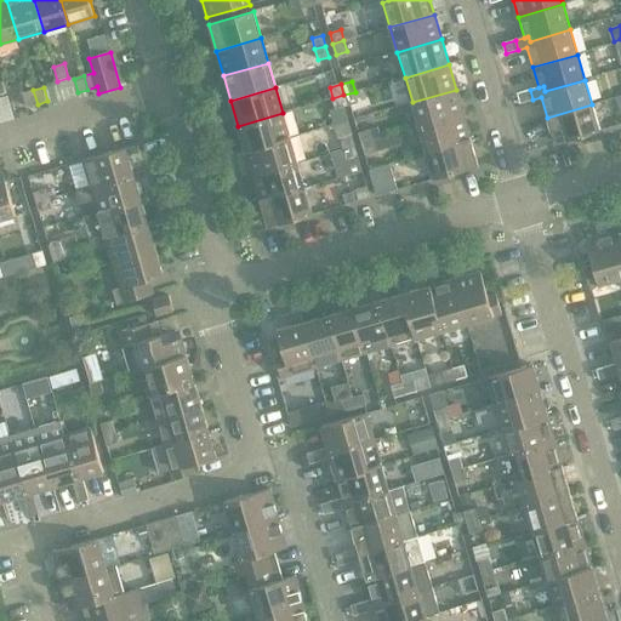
[(38,104),(33,90),(23,93),(28,107),(38,104)]
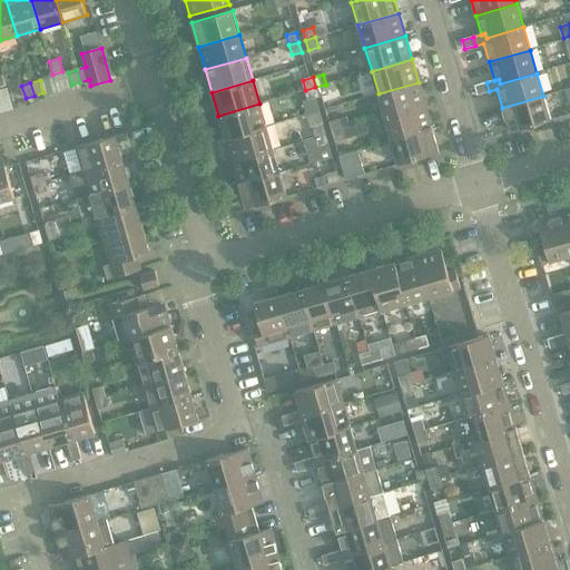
[(419,82),(379,94),(385,117),(425,105),(419,82)]
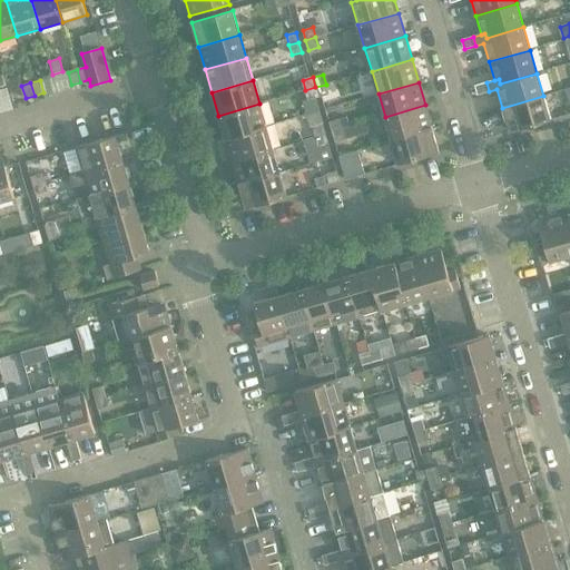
[(478,95),(489,91),(487,82),(475,86),(478,95)]
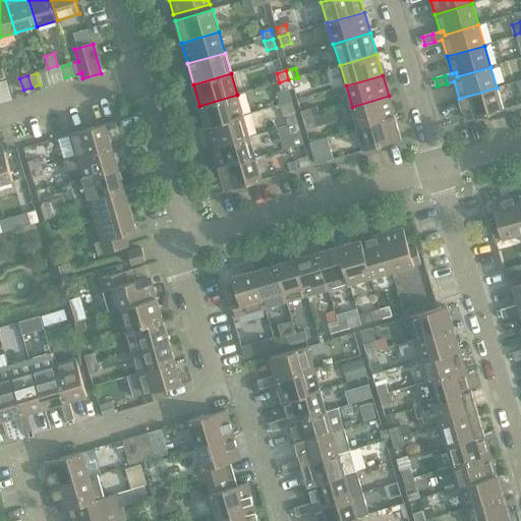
[(298,77),(288,79),(291,89),(300,87),(298,77)]
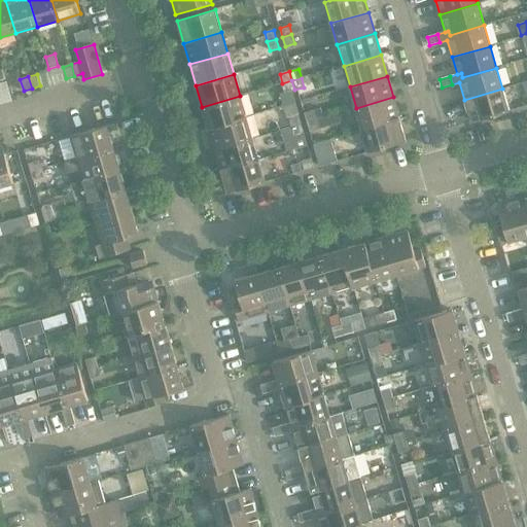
[(291,80),(282,83),(285,93),(294,90),(291,80)]
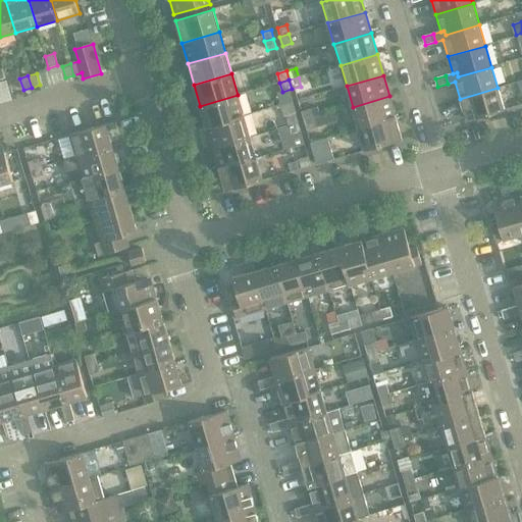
[(498,88),(460,99),(467,121),(505,110),(498,88)]
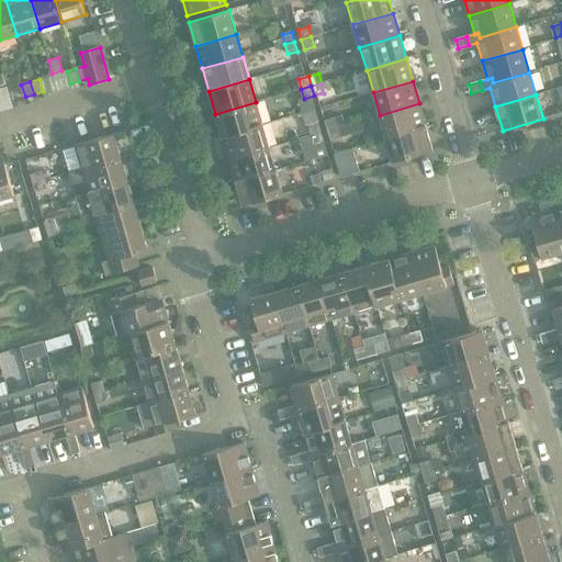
[(256,102),(215,114),(222,136),(262,125),(256,102)]
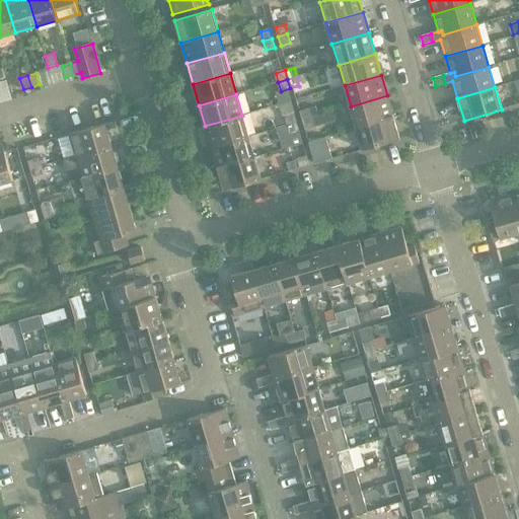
[(387,95),(351,106),(357,128),(393,117),(387,95)]
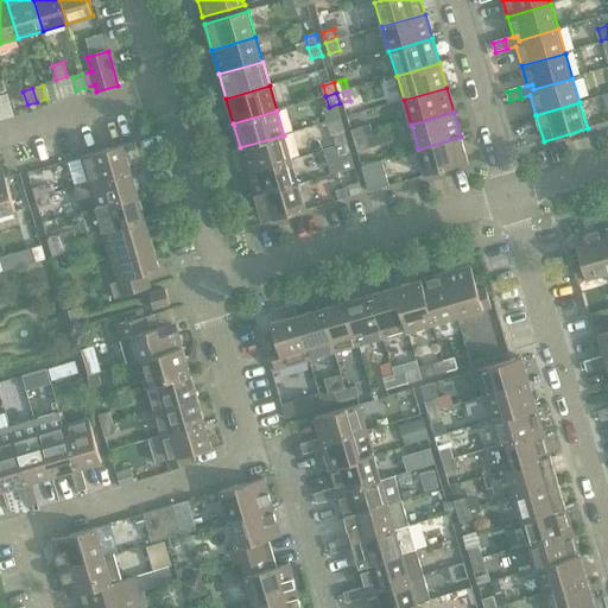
[(352,131),(354,141),(366,138),(362,127),(352,131)]
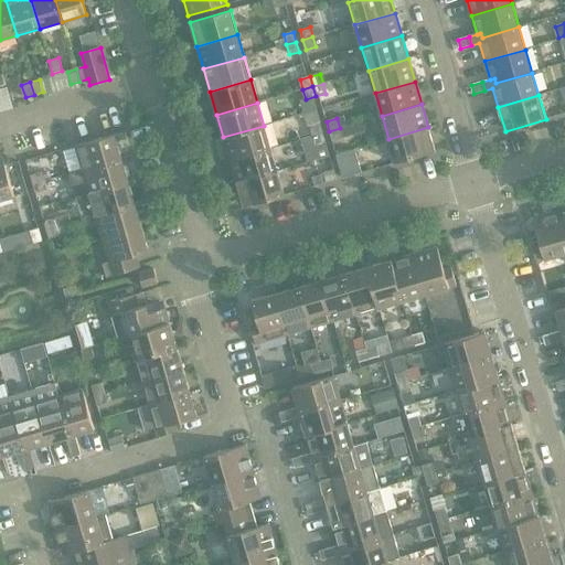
[(310,126),(312,136),(323,134),(320,124),(310,126)]
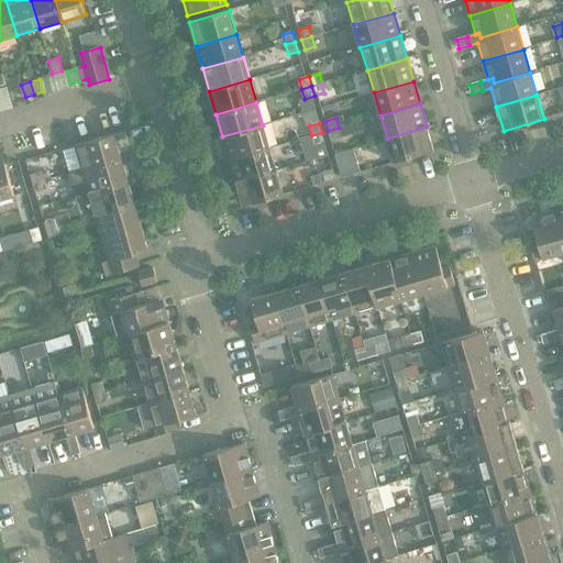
[(263,125),(222,136),(229,159),(269,147),(263,125)]
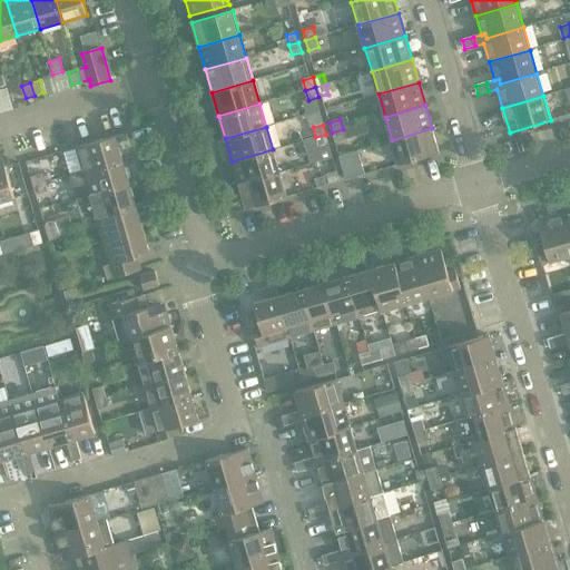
[(432,128),(392,140),(399,165),(440,153),(432,128)]
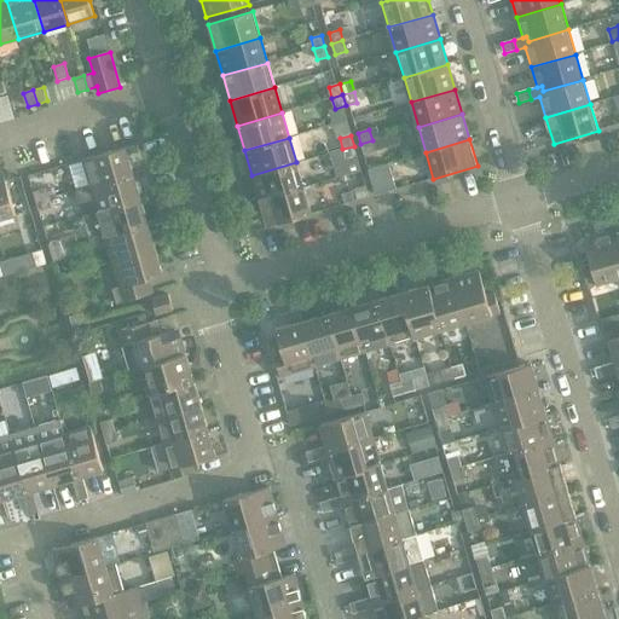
[(372,140),(360,144),(364,155),(375,151),(372,140)]
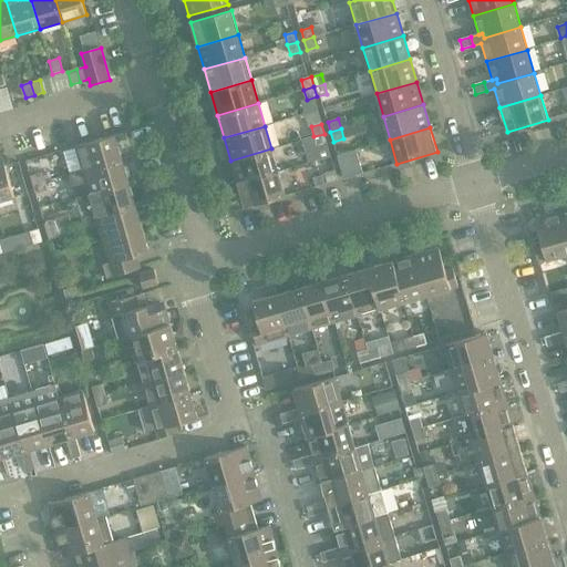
[(325,134),(313,136),(317,146),(327,144),(325,134)]
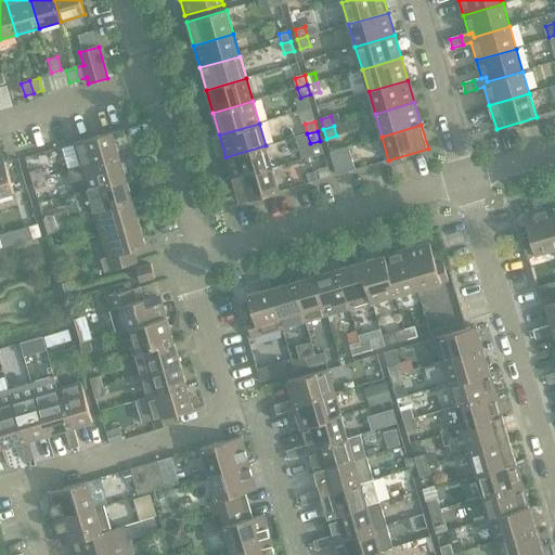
[(75,143),(81,167),(119,156),(113,132),(75,143)]
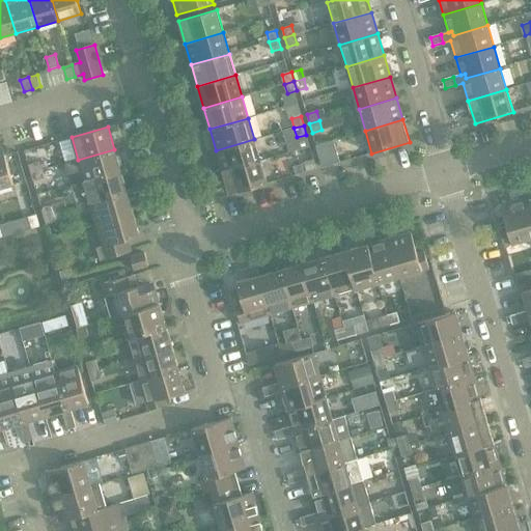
[(254,139),(216,150),(223,172),(260,161),(254,139)]
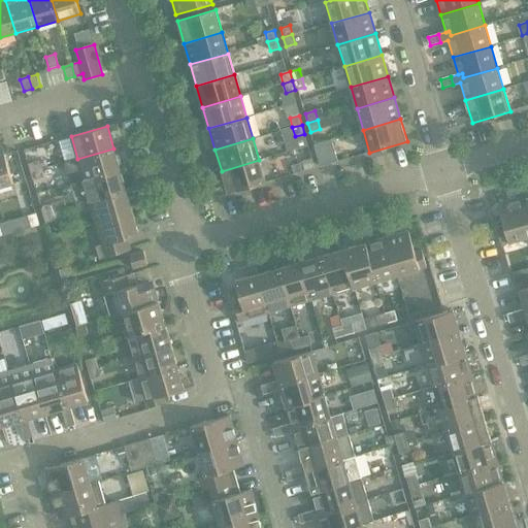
[(332,140),(315,145),(321,167),(338,162),(332,140)]
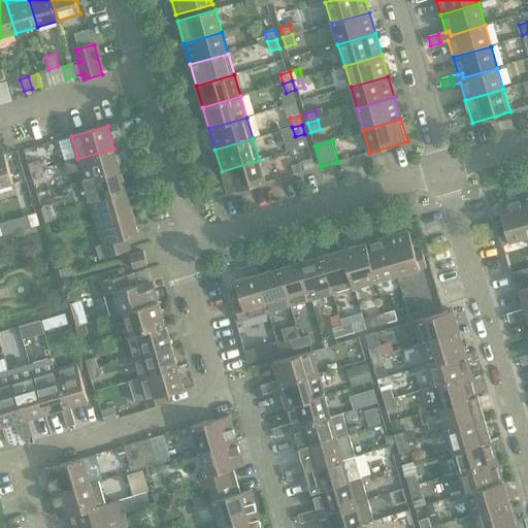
[(3,147),(0,147),(0,187),(13,184),(3,147)]
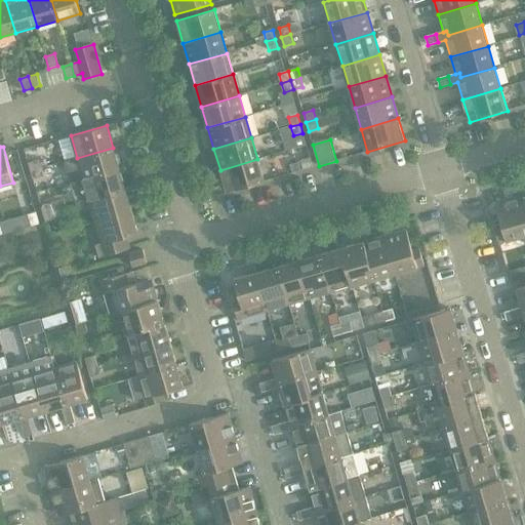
[(65,161),(71,183),(119,169),(113,148),(77,158),(65,161)]
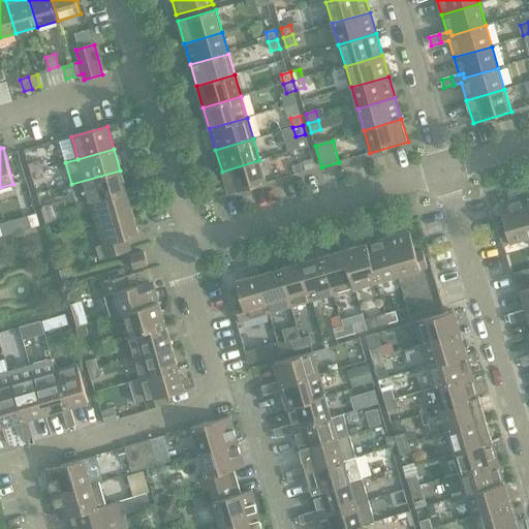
[(303,163),(306,172),(315,168),(312,159),(303,162),(303,163)]
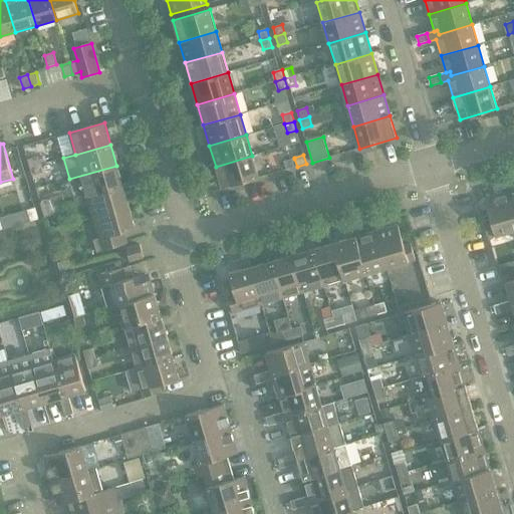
[(216,167),(222,189),(259,178),(252,156),(216,167)]
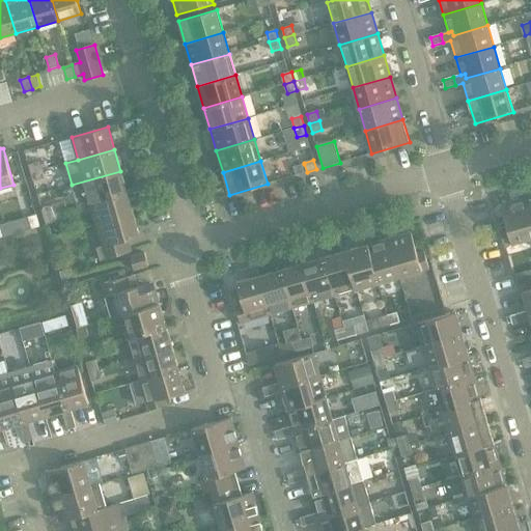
[(28,165),(31,173),(43,170),(40,162),(28,165)]
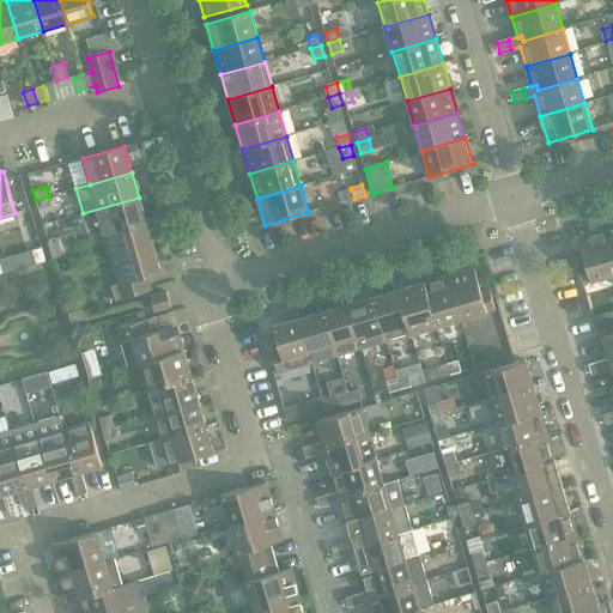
[(351,189),(339,193),(341,202),(354,199),(351,189)]
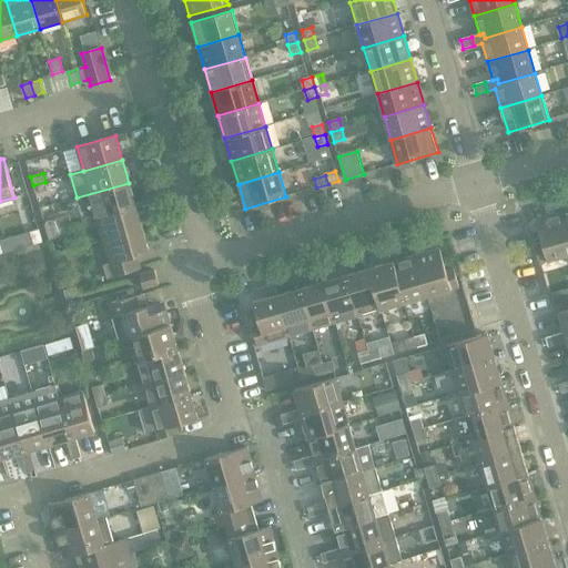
[(46,182),(33,185),(36,194),(48,191),(46,182)]
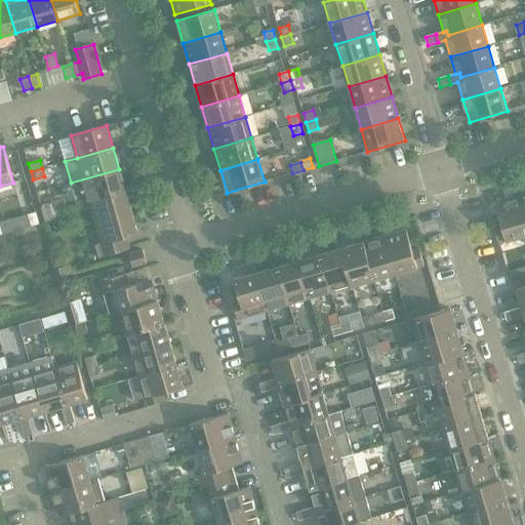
[(119,169),(71,183),(77,204),(89,201),(125,190),(119,169)]
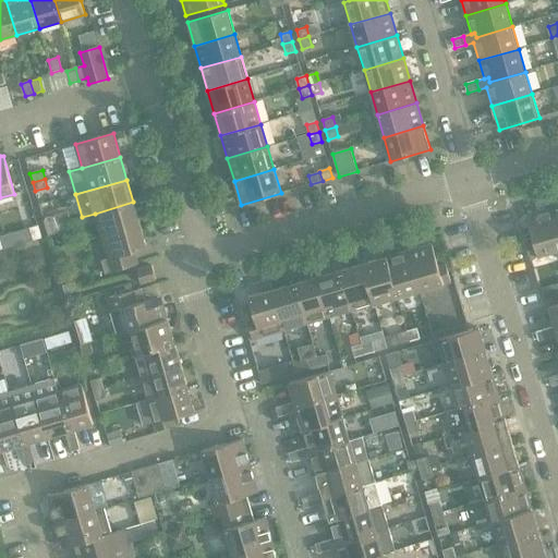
[(133,202),(95,214),(101,235),(141,225),(133,202)]
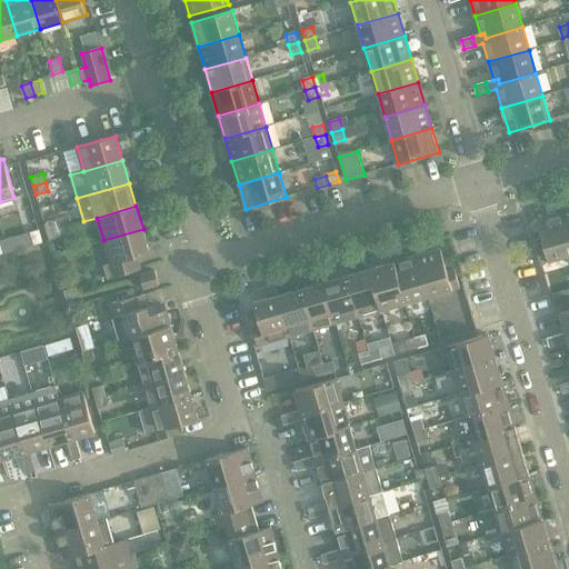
[(568,256),(568,241),(561,213),(537,221),(543,243),(536,246),(541,263),(568,256)]
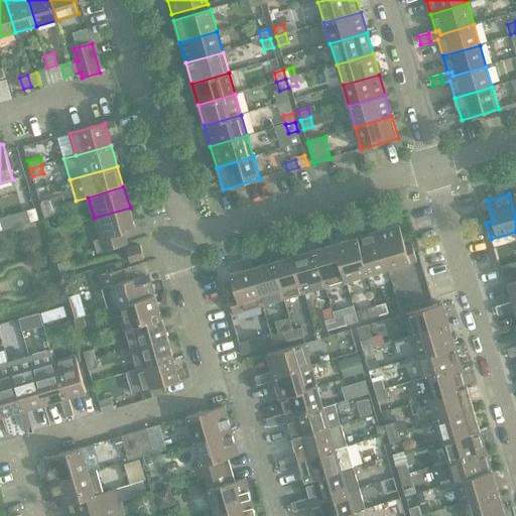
[(60,197),(51,199),(53,208),(62,205),(60,197)]
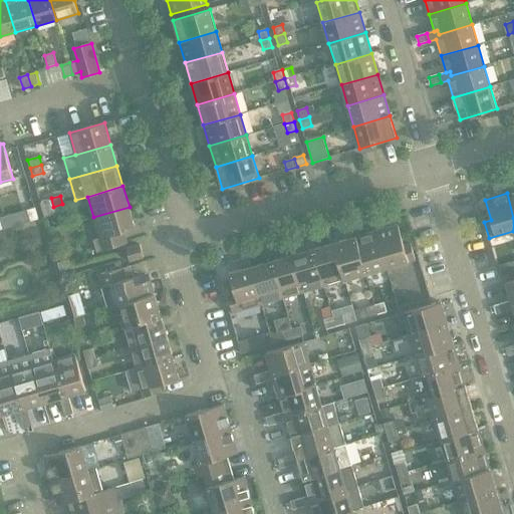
[(40,202),(42,210),(53,207),(51,198),(40,202)]
